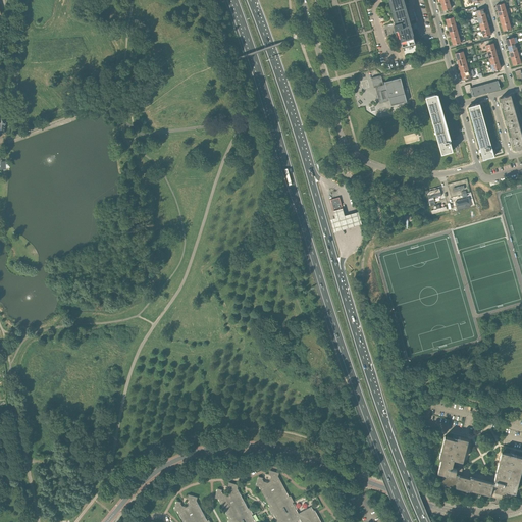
[(403,0),(389,0),(397,22),(395,23),(397,29),(396,29),(397,30),(399,30),(403,45),(415,41),(403,0)]
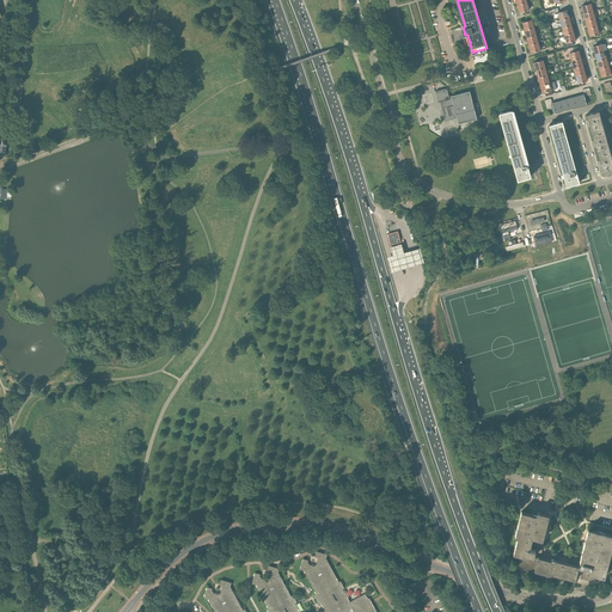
[(526,2),(518,5),(520,12),(528,10),(526,2)]
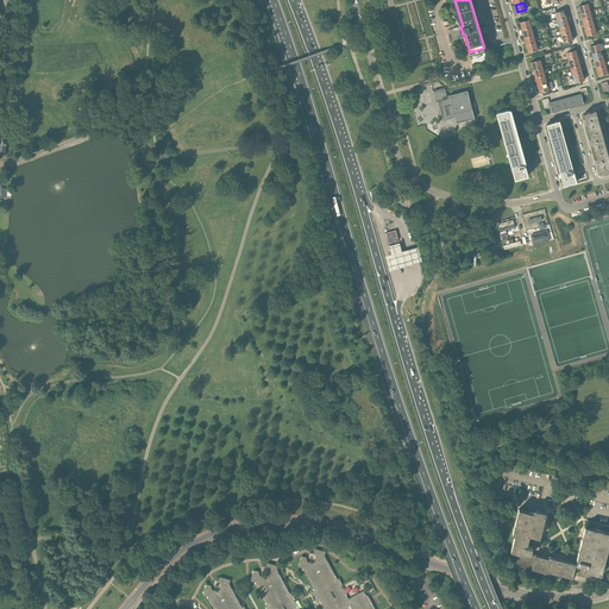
[(578,6),(581,13),(590,11),(588,4),(578,6)]
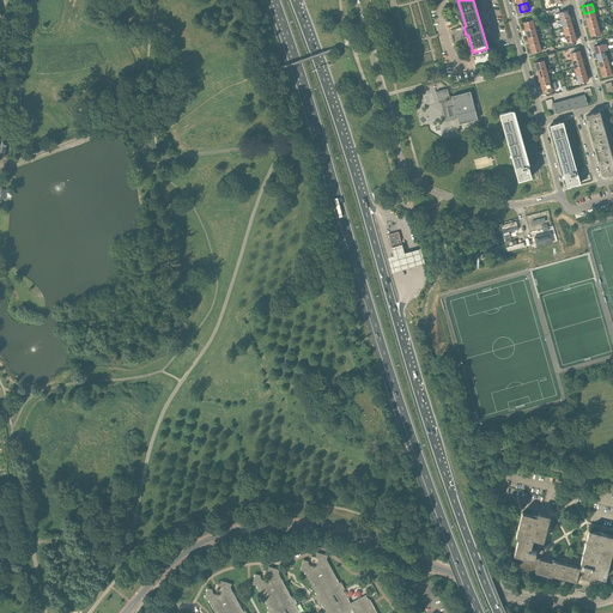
[(560,20),(570,18),(568,10),(558,12),(560,20)]
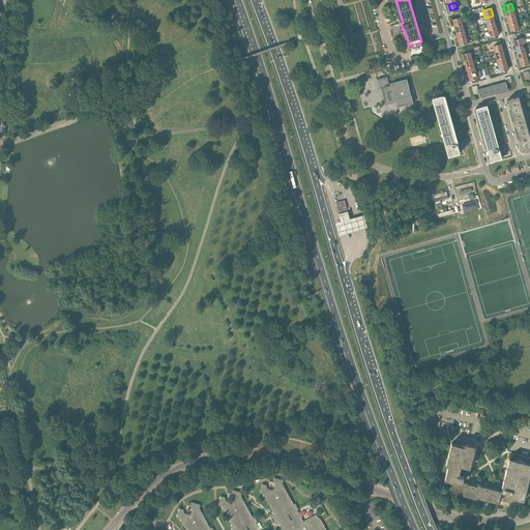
[(513,9),(505,11),(507,19),(516,16),(513,9)]
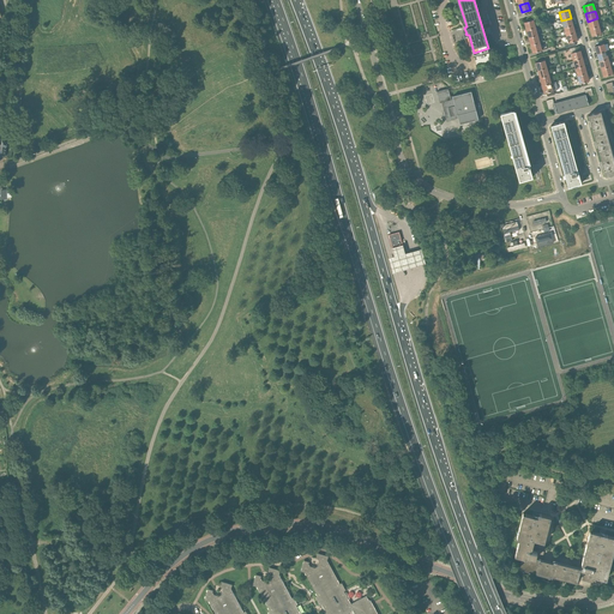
[(564,28),(573,25),(571,18),(561,20),(564,28)]
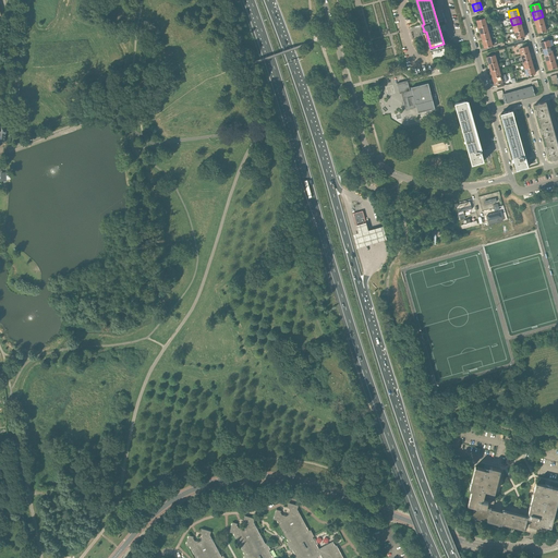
[(543,16),(534,20),(536,26),(544,24),(543,16)]
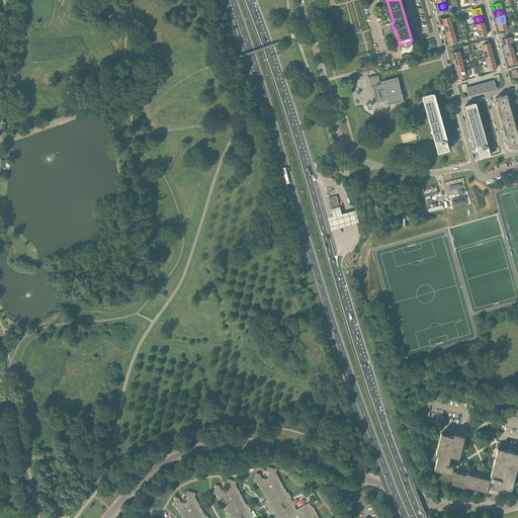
[(442,19),(444,25),(452,23),(450,16),(442,19)]
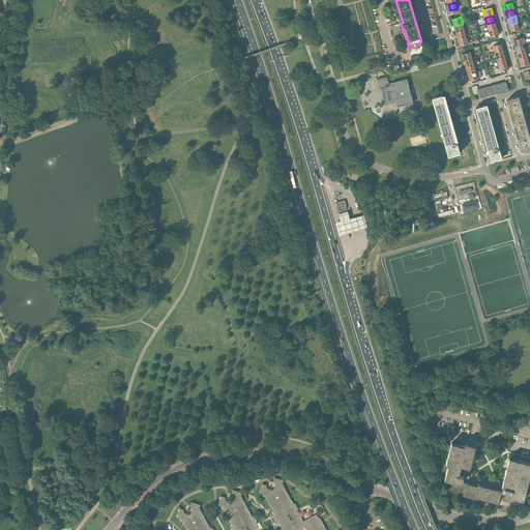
[(497,28),(495,22),(487,24),(489,30),(497,28)]
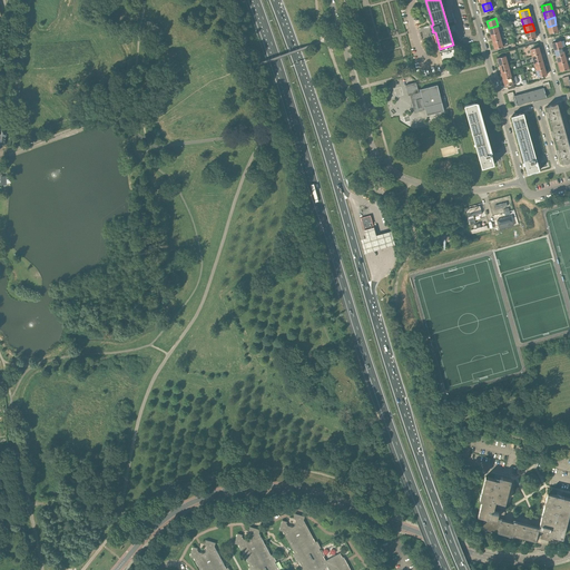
[(556,25),(548,27),(549,33),(558,31),(556,25)]
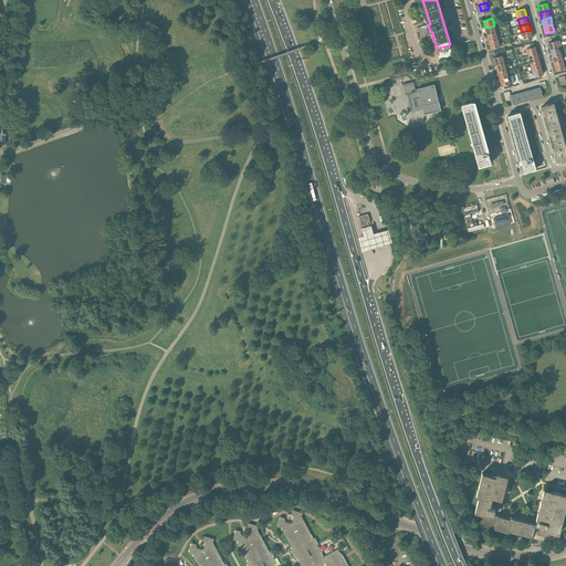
[(494,25),(485,28),(486,34),(495,32),(494,25)]
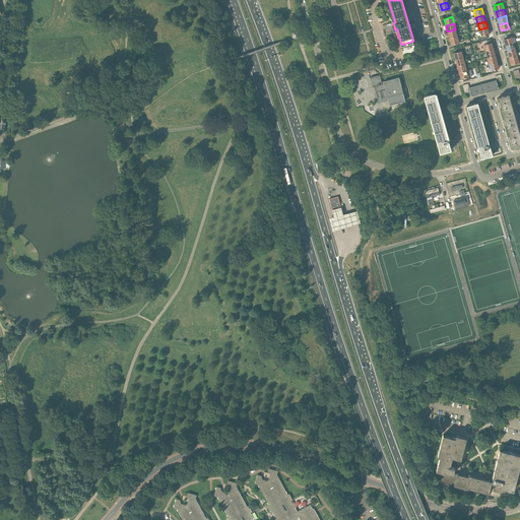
[(488,27),(479,29),(481,37),(478,37),(479,41),(488,39),(486,35),(490,34),(488,27)]
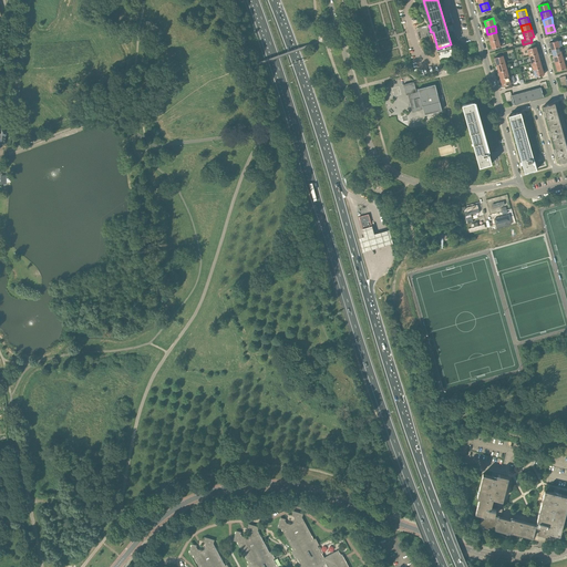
[(496,32),(487,34),(490,41),(498,39),(496,32)]
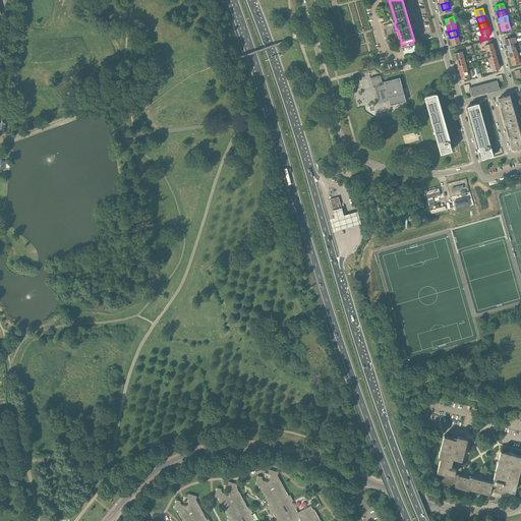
[(458,36),(450,38),(452,45),(460,43),(458,36)]
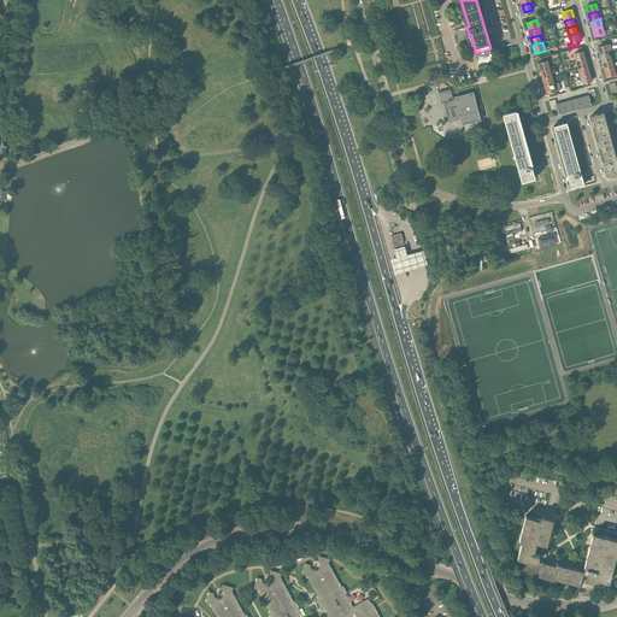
[(598,46),(600,54),(609,52),(607,43),(598,46)]
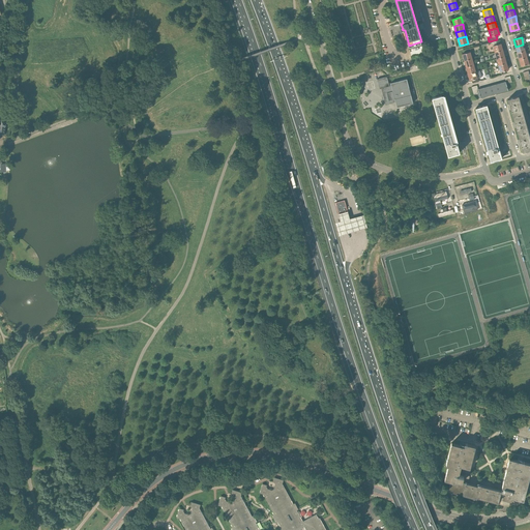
[(495,52),(503,50),(501,43),(493,46),(495,52)]
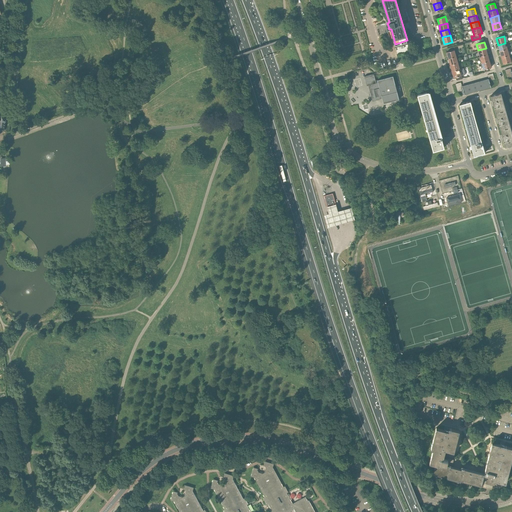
[(505,43),(498,45),(499,51),(507,49),(505,43)]
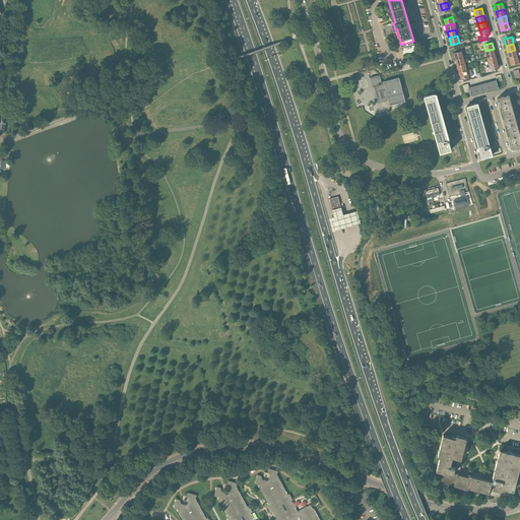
[(488,58),(495,56),(494,49),(485,51),(488,58)]
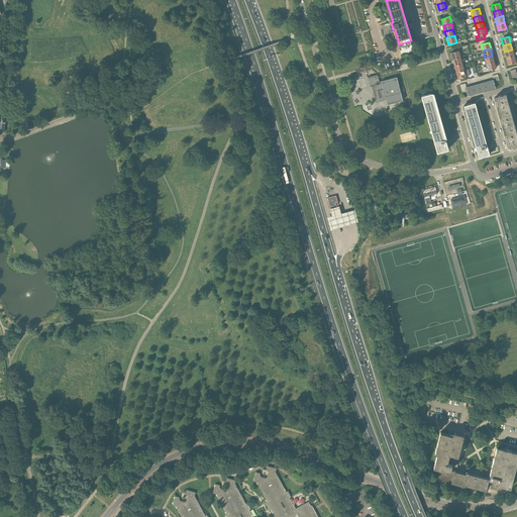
[(512,49),(504,52),(506,58),(514,56),(512,49)]
